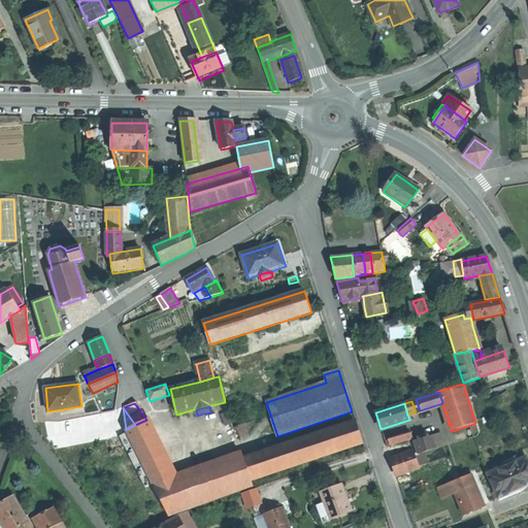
[(232,424),(229,414),(222,416),(225,426),(232,424)]
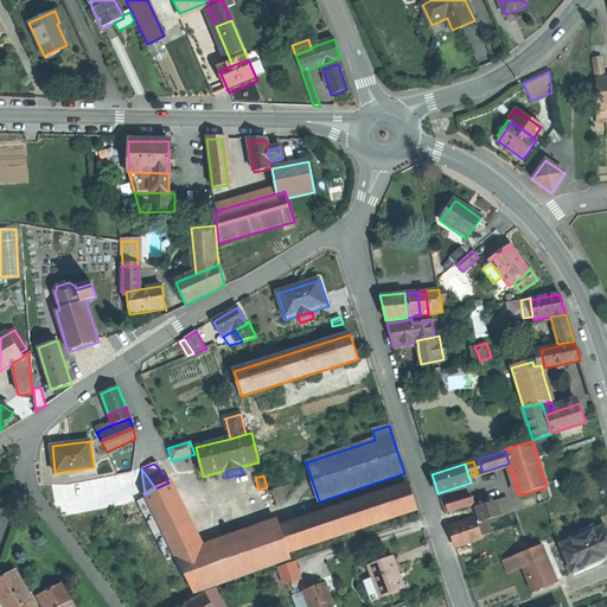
[(193,594),(219,586),(202,550),(168,483),(155,489),(145,494),(193,594)]
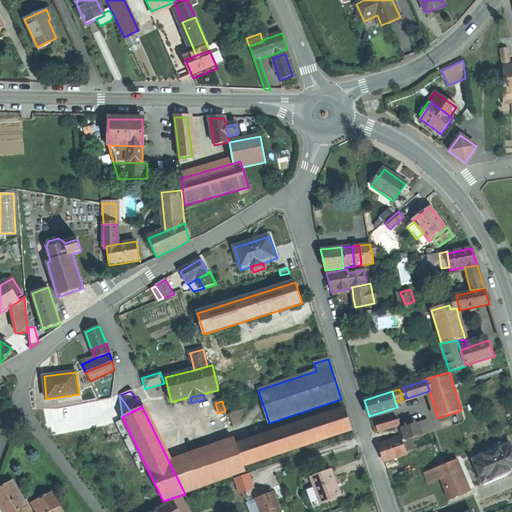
[(351,430),(344,409),(306,422),(237,445),(244,466),(351,430)]
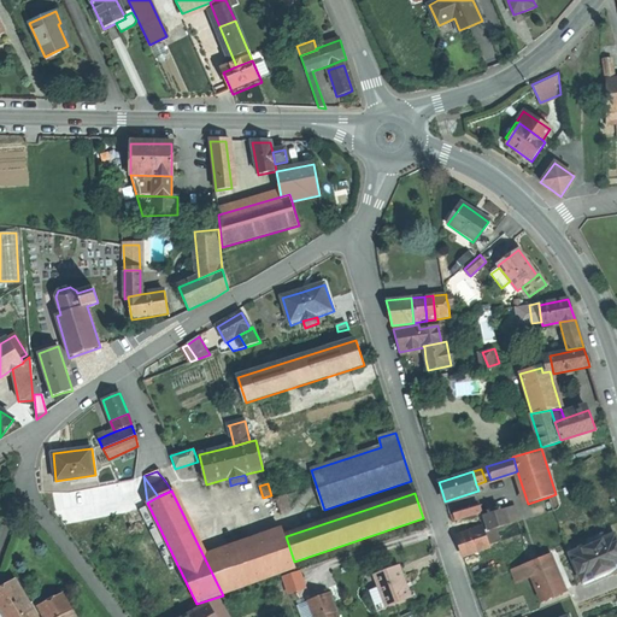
[(277,499),(282,513),(292,511),(286,497),(277,499)]
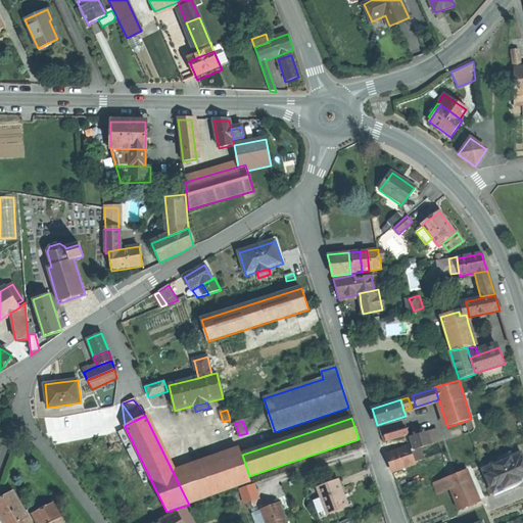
[(468,429),(466,421),(450,426),(454,433),(468,429)]
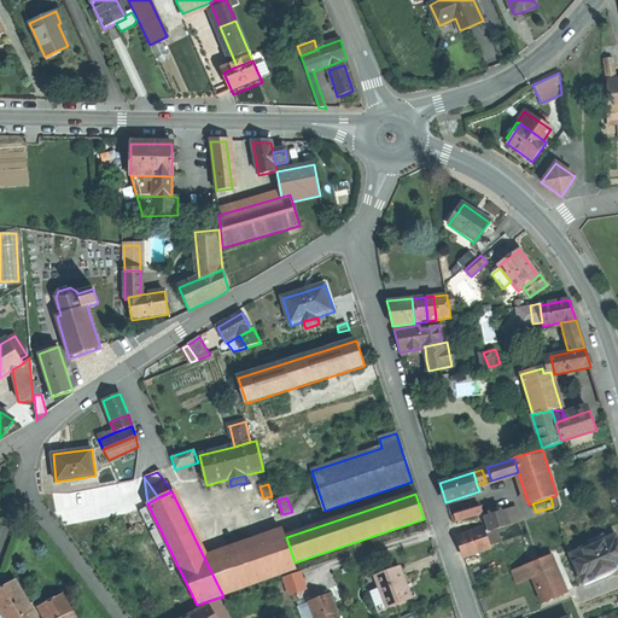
[(479,516),(485,513),(483,507),(455,514),(455,518),(462,516),(464,520),(466,519),(479,516)]
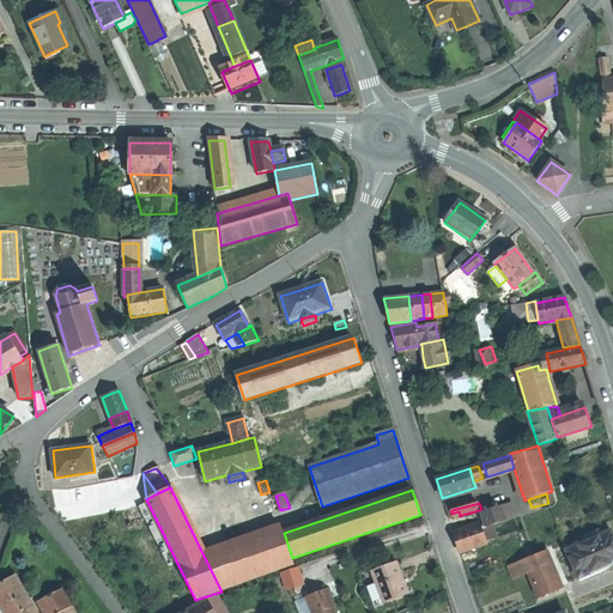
[(507,521),(514,519),(510,503),(503,505),(507,521)]
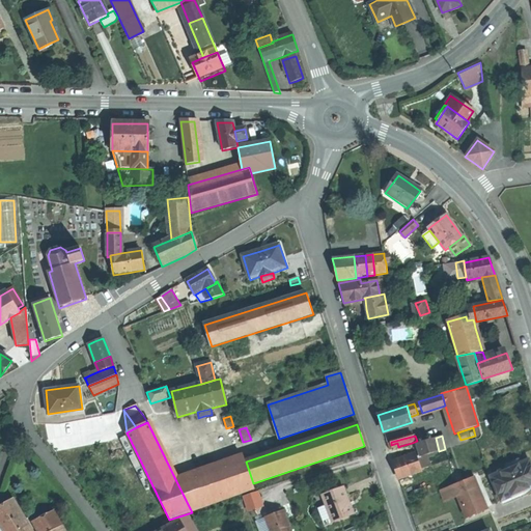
[(421,456),(426,454),(439,451),(436,438),(417,443),(421,456)]
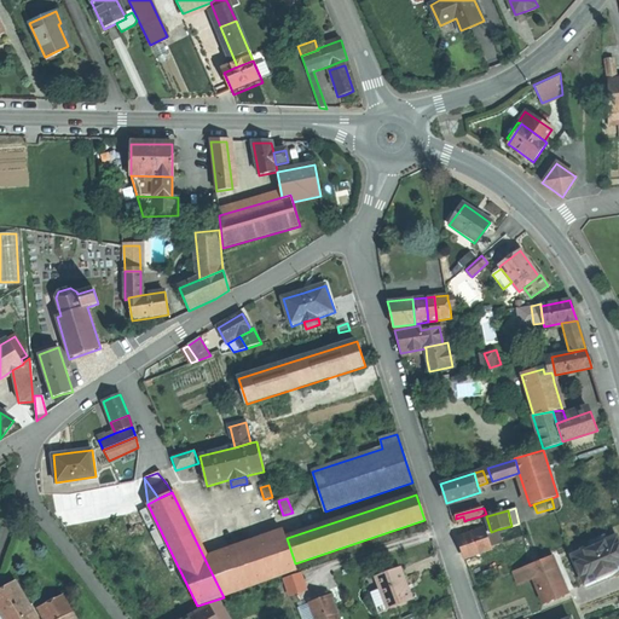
[(482,522),(480,516),(467,520),(469,526),(482,522)]
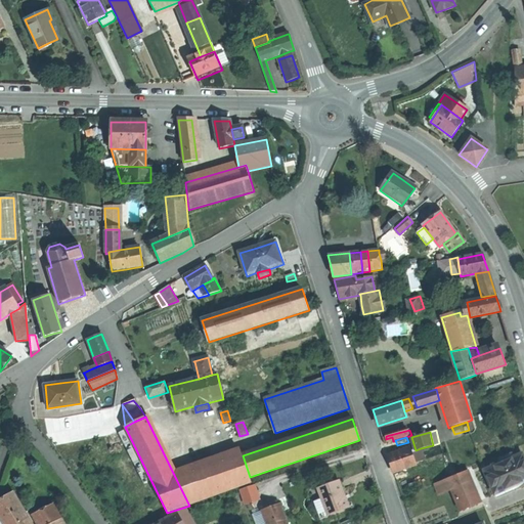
[(391,465),(393,471),(417,464),(411,451),(410,447),(388,454),(391,465)]
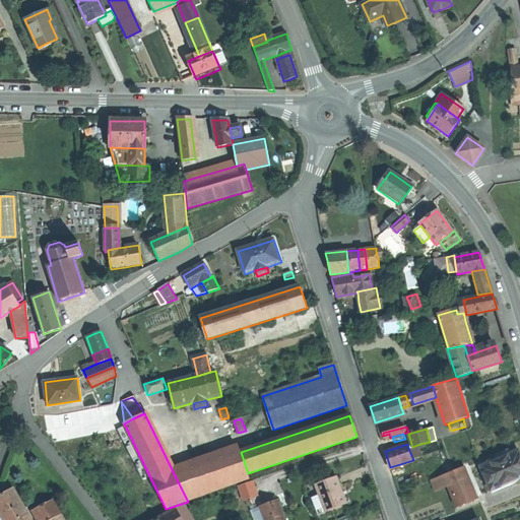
[(413,460),(421,457),(417,445),(412,447),(408,448),(413,460)]
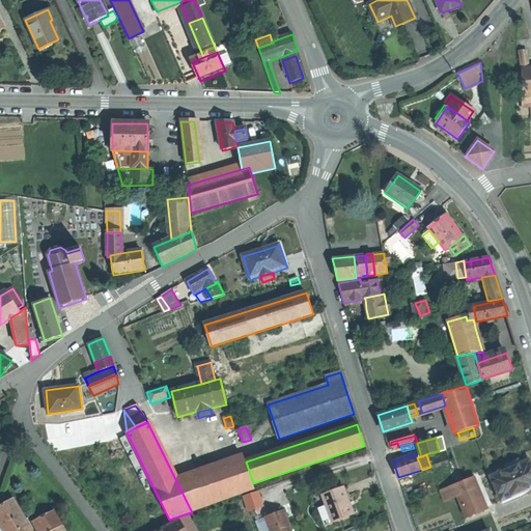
[(192,512),(255,490),(244,457),(176,481),(192,512)]
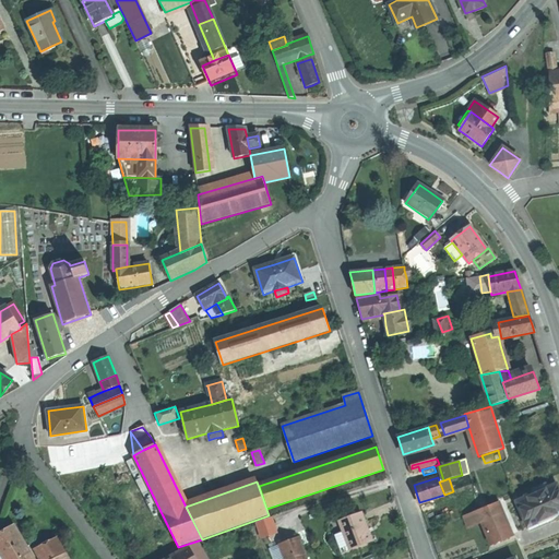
[(527,527),(556,515),(558,513),(558,490),(556,485),(547,489),(545,485),(538,487),(540,492),(516,502),(527,527)]
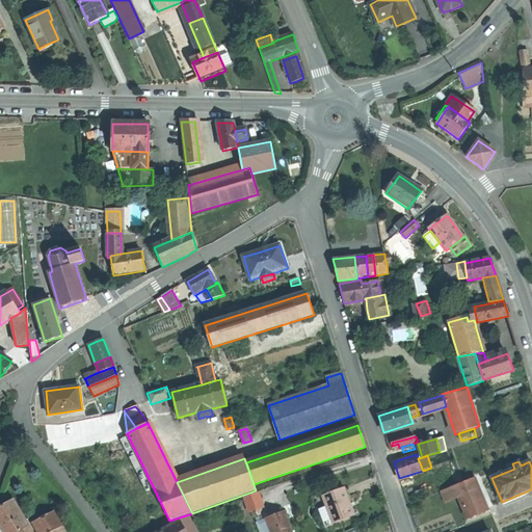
[(475,477),(455,485),(459,496),(462,503),(482,495),(475,477)]
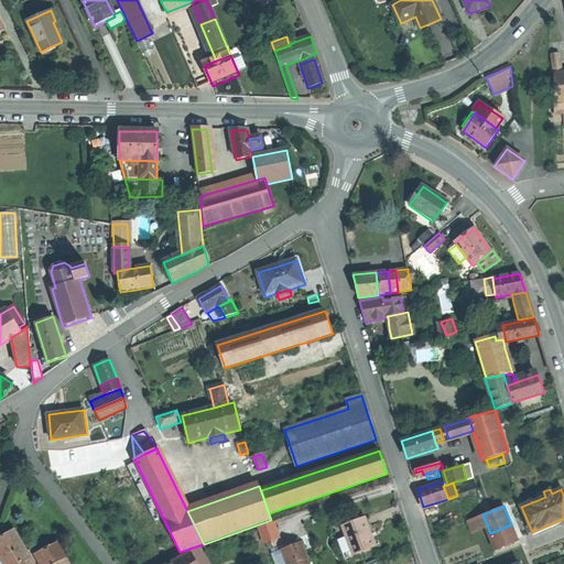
[(487,525),(483,514),(468,521),(473,531),(487,525)]
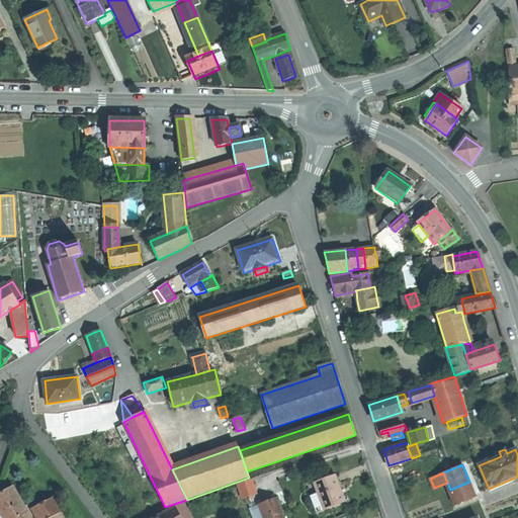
[(340,489),(335,477),(315,484),(321,498),(314,501),(318,512),(345,502),(340,489)]
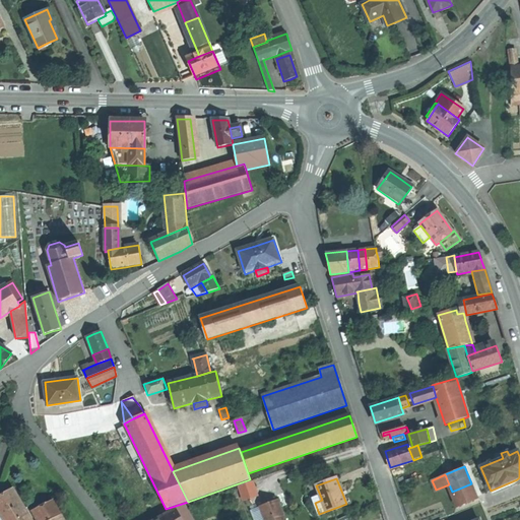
[(519,483),(517,479),(491,491),(493,495),(519,483)]
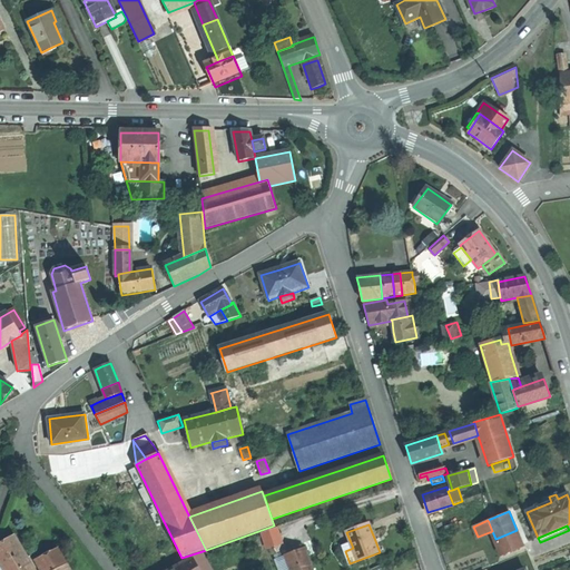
[(523,547),(517,530),(495,539),(502,556),(523,547)]
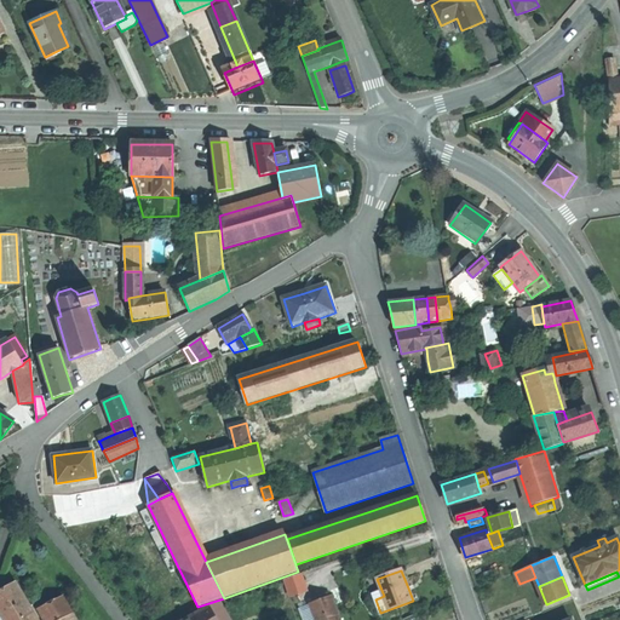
[(4,619),(38,619),(17,583),(3,591),(0,592),(0,612),(1,614),(3,616),(4,619)]
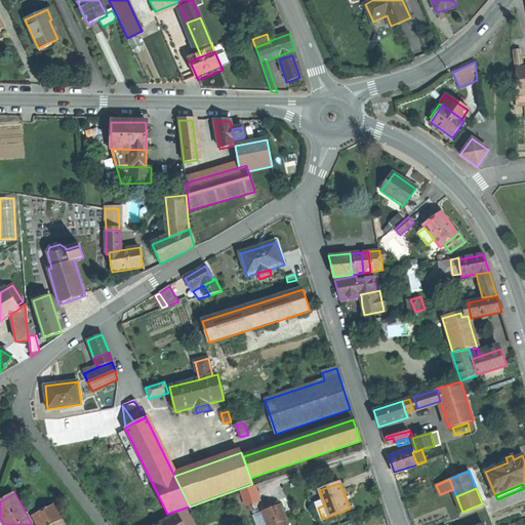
[(272,508),(264,512),(268,524),(287,524),(280,505),(272,508)]
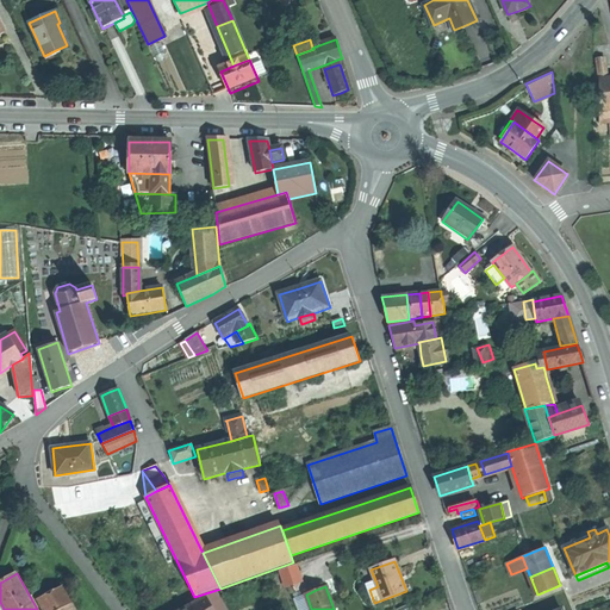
[(35,593),(44,609),(55,609),(49,596),(45,587),(35,593)]
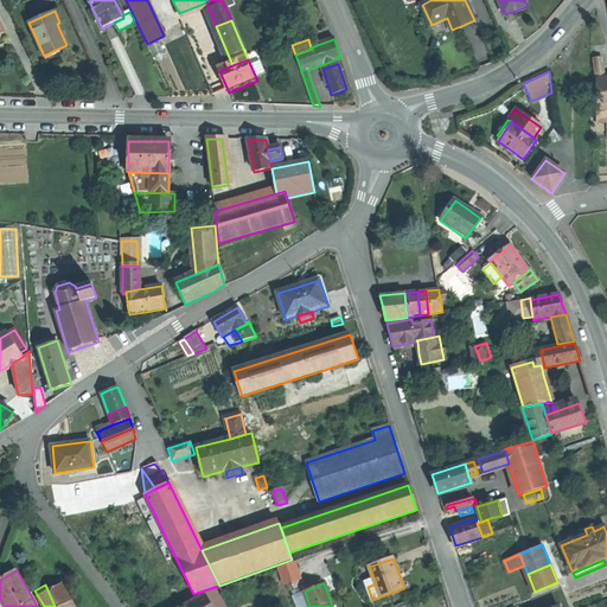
[(49,593),(55,606),(61,606),(72,601),(65,586),(49,593)]
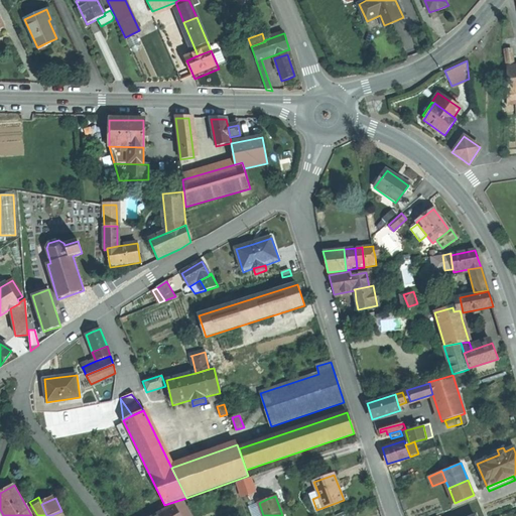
[(174,506),(178,512),(184,510),(182,502),(173,504),(174,506)]
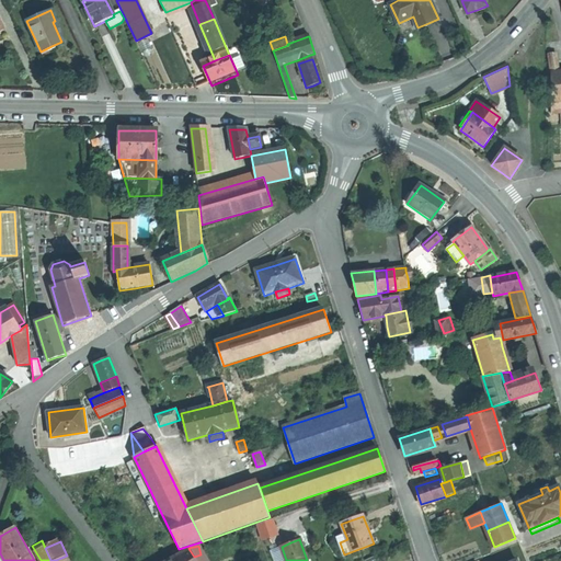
[(196,560),(194,557),(190,550),(169,560),(196,560)]
